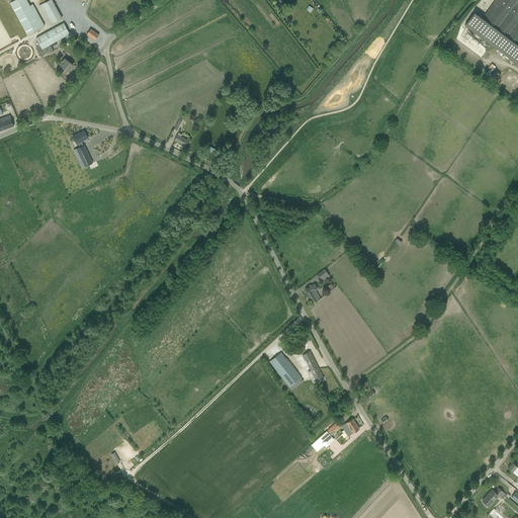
[(27,34),(45,25),(32,4),(30,5),(26,0),(14,0),(10,3),(27,34)]
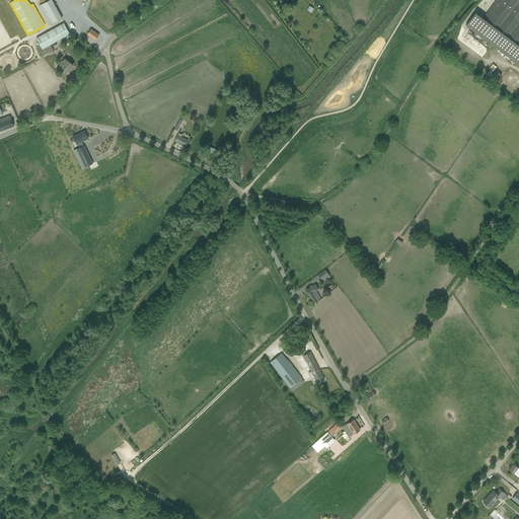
[(50,25),(62,18),(51,0),(49,0),(40,5),(50,25)]
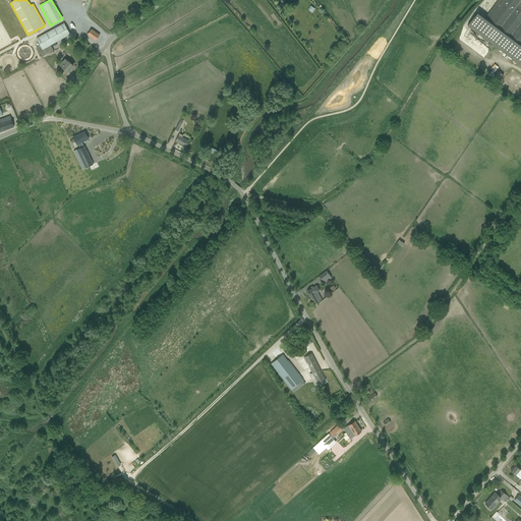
[(520,0),(498,0),(485,18),(477,12),(467,25),(520,65),(520,0)]
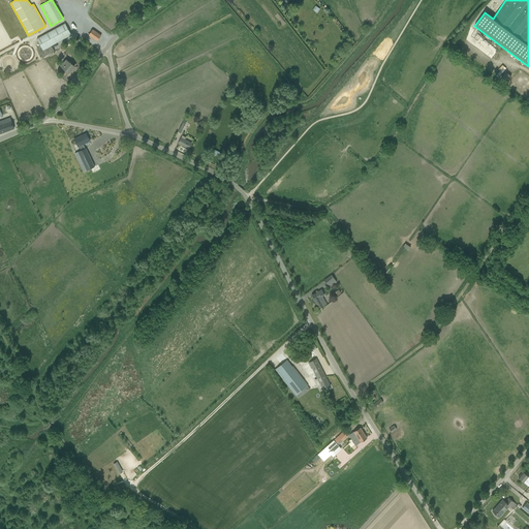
[(52,45),(71,34),(65,24),(37,39),(40,44),(36,47),(42,58),(55,51),(52,45)]
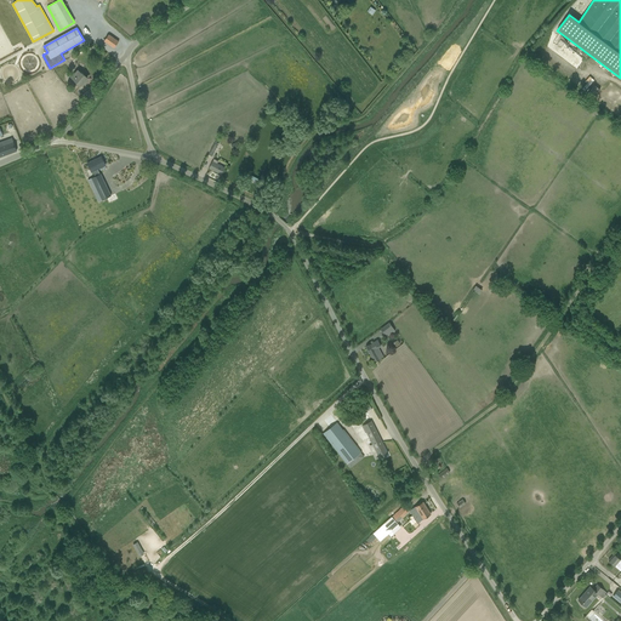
[(104,41),(114,47),(119,41),(109,34),(104,41)]
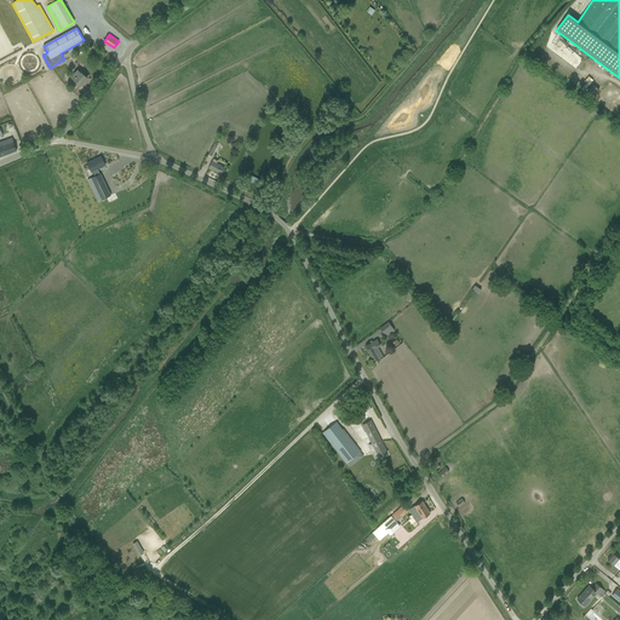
[(80,85),(87,78),(78,69),(70,76),(72,78),(69,81),(69,82),(74,86),(75,86),(76,85),(78,82),(80,85)]
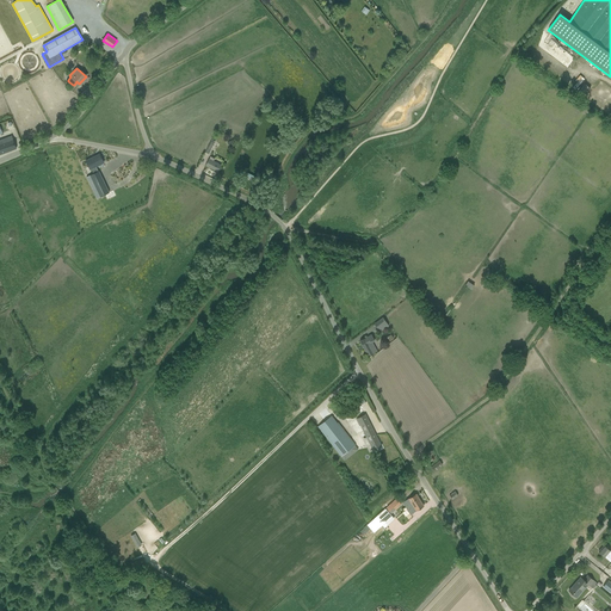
[(573,87),(575,90),(585,79),(580,75),(575,80),(578,82),(573,87)]
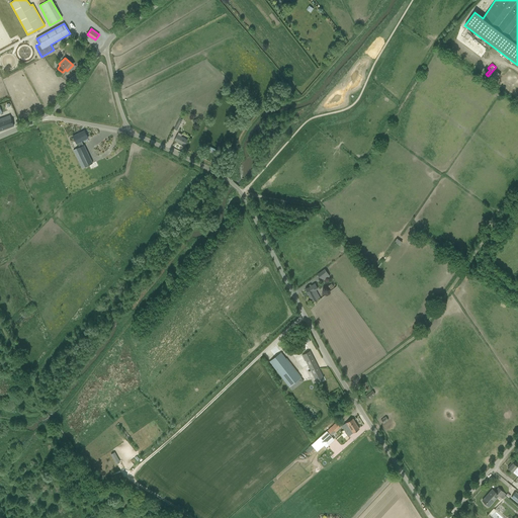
[(0,131),(14,125),(11,117),(5,119),(4,117),(0,118),(0,131)]
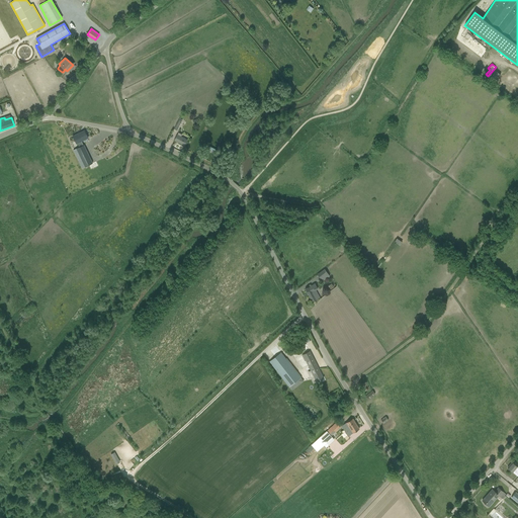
[(85,130),(72,136),(77,144),(78,144),(79,147),(74,150),(82,168),(89,165),(93,163),(84,145),(83,145),(81,141),(88,138),(85,130)]
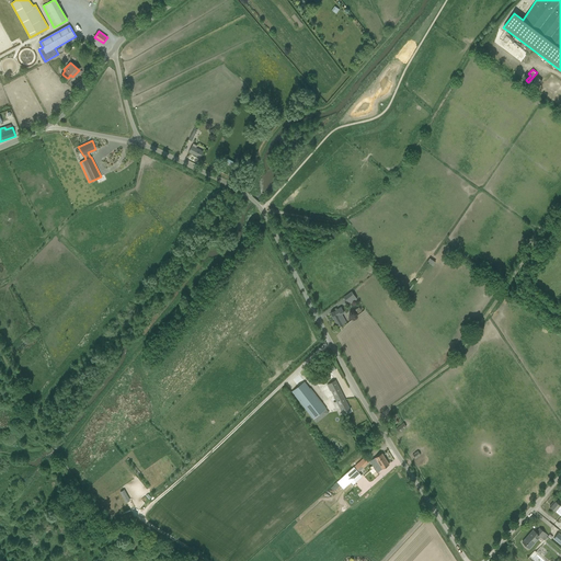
[(201,158),(203,152),(204,151),(196,148),(197,146),(193,144),(193,146),(192,146),(189,152),(201,158)]
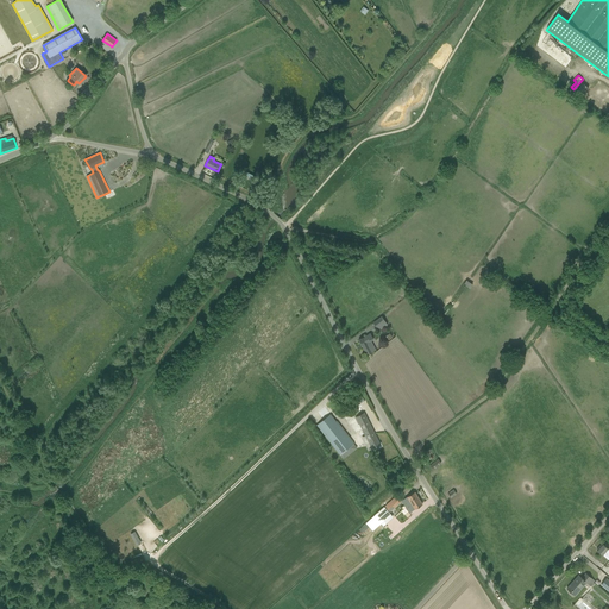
[(364,337),(359,339),(366,355),(376,350),(371,340),(374,339),(370,333),(364,337)]
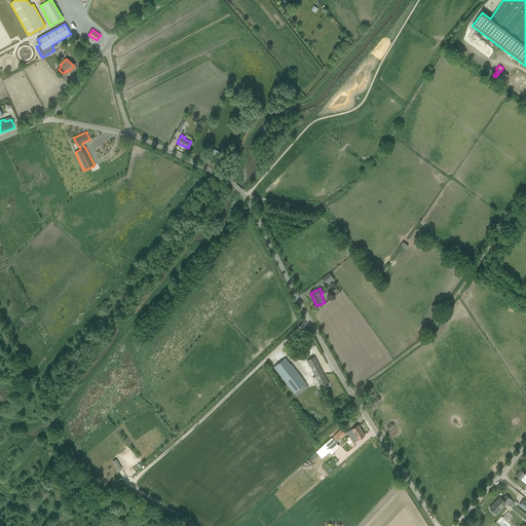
[(314,357),(307,360),(322,388),(329,384),(314,357)]
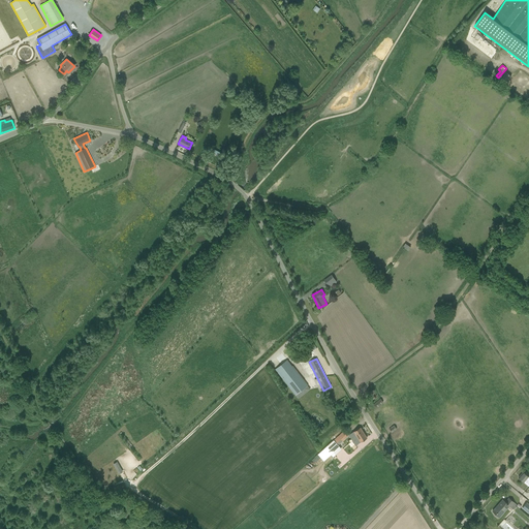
[(286,360),(275,369),(296,395),(307,386),(286,360)]
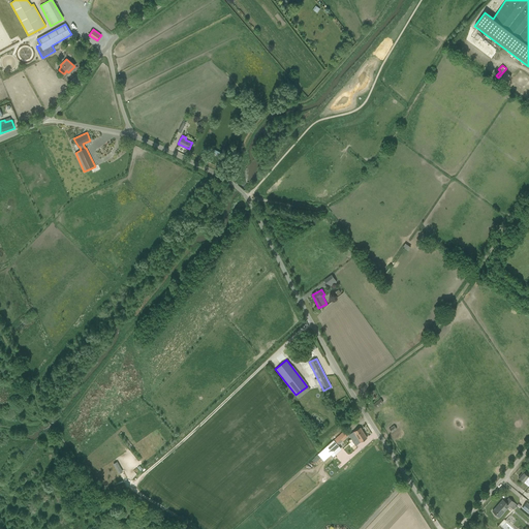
[(367,438),(361,428),(352,432),(355,437),(356,436),(361,442),(367,438)]
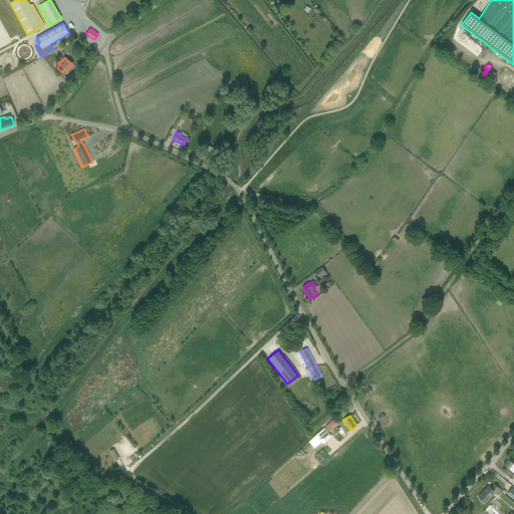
[(333,420),(324,428),(328,433),(337,424),(333,420)]
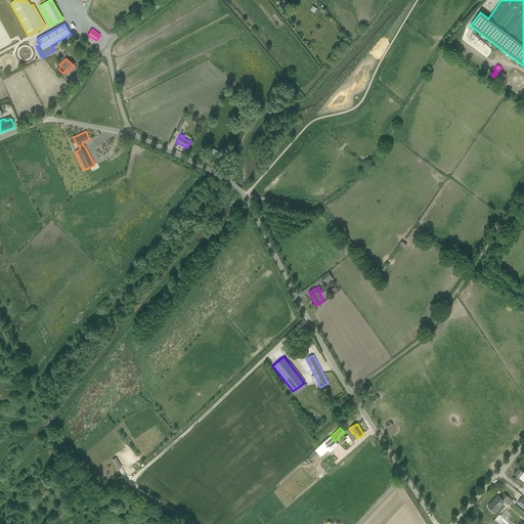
[(311,459),(315,455),(316,457),(319,455),(315,450),(312,453),(309,455),(311,459)]
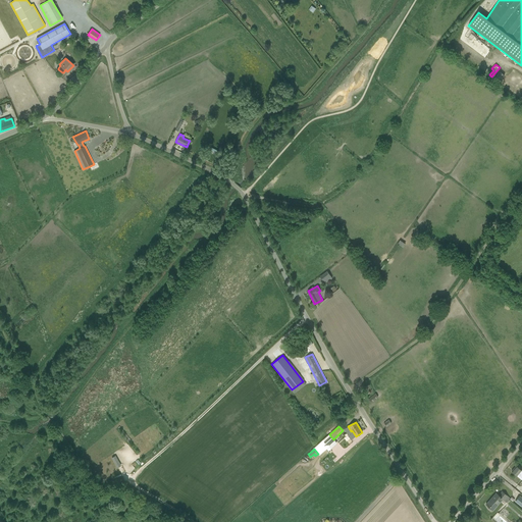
[(112,457),(116,467),(120,465),(116,455),(112,457)]
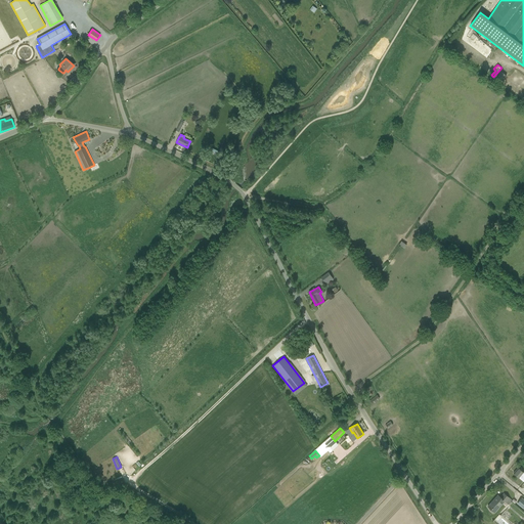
[(523,472),(523,473),(518,468),(514,473),(523,481),(523,472)]
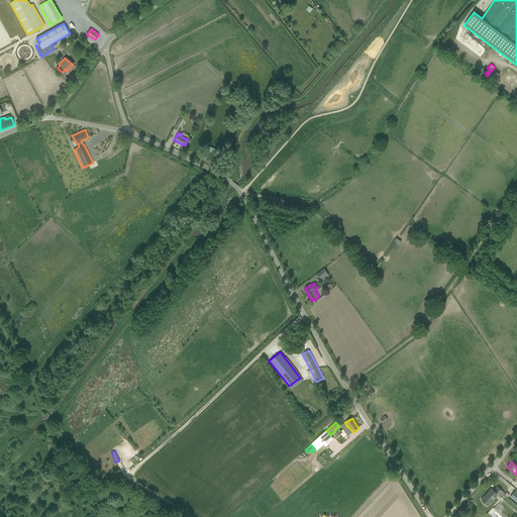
[(501,498),(505,494),(497,487),(494,491),(492,488),(482,500),(489,506),(498,495),(501,498)]
